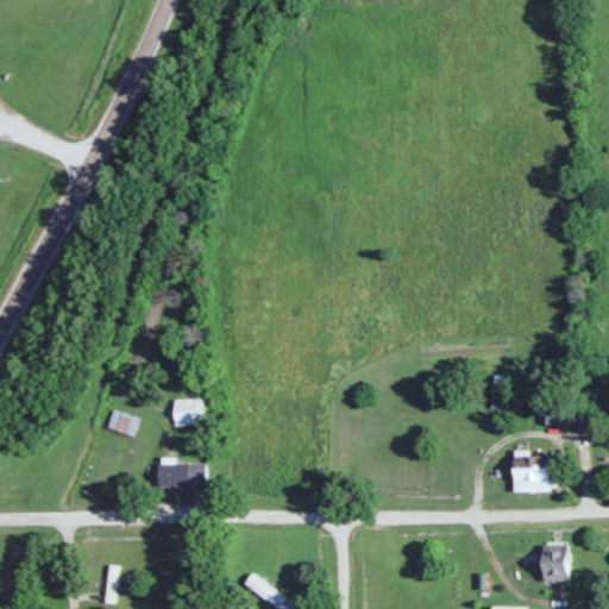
[(174,425),(203,425),(203,400),(174,400),(174,425)]
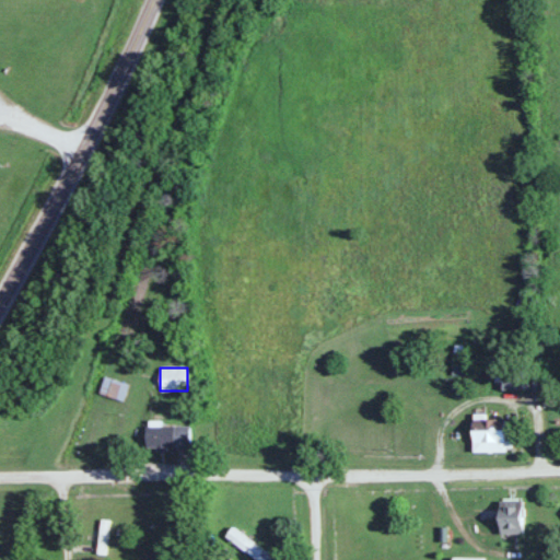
[(502,391),(524,391),(524,369),(496,369),(496,382),(502,382),(502,391)]
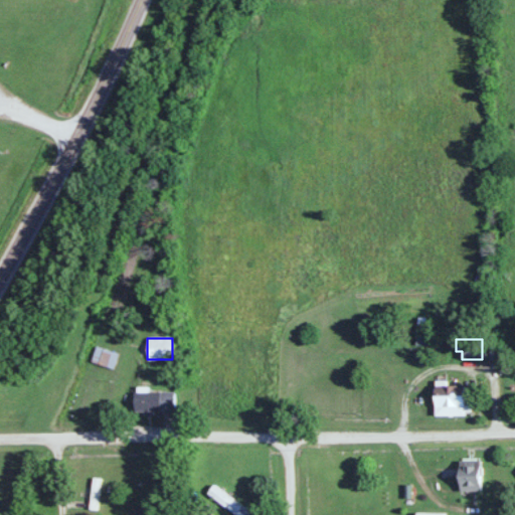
[(112,369),(117,352),(95,347),(91,363),(112,369)]
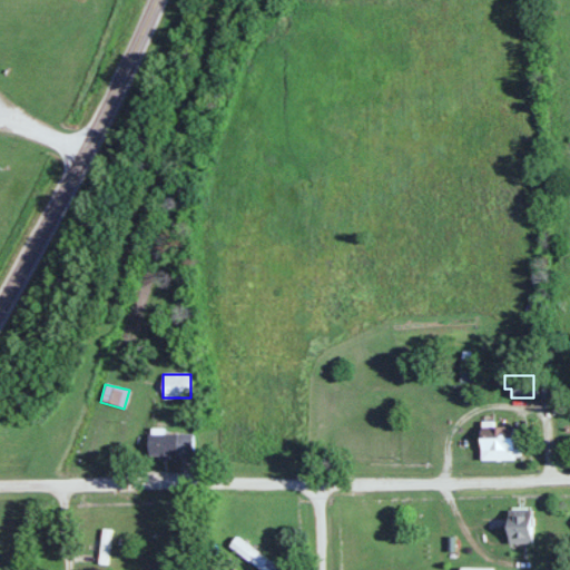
[(482,461),(514,461),(514,428),(482,428),(482,461)]
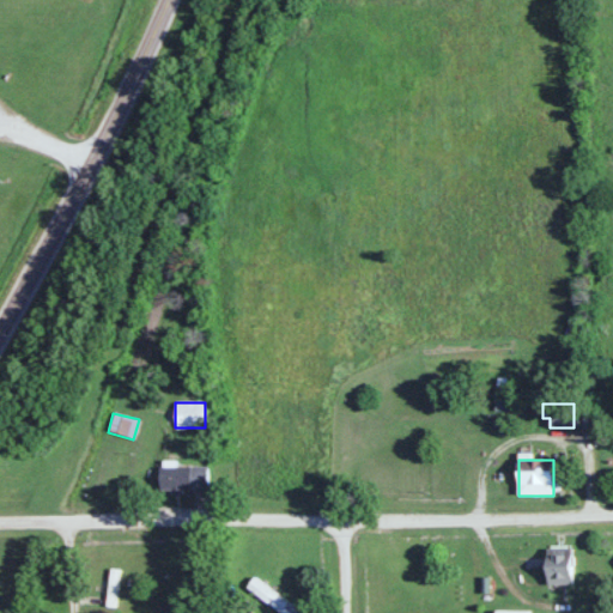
[(205,490),(205,466),(159,466),(159,490),(205,490)]
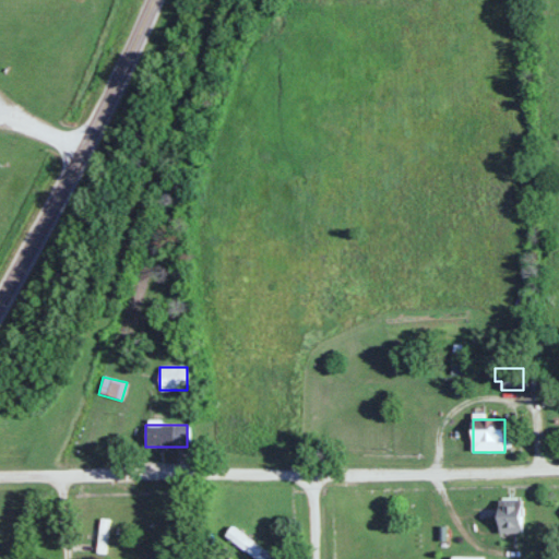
[(522,534),(522,501),(499,501),(499,534),(522,534)]
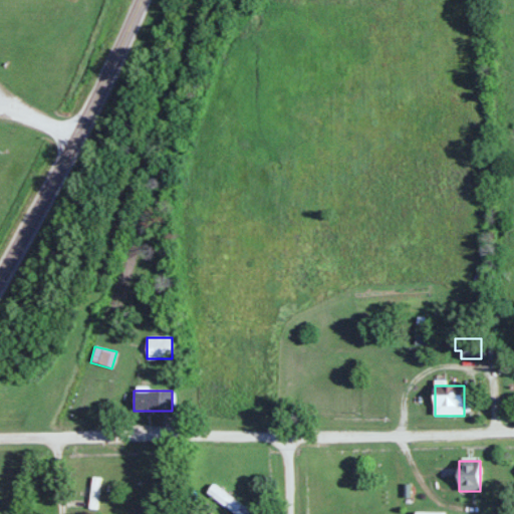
[(207,492),(235,513),(252,513),(214,484),(207,492)]
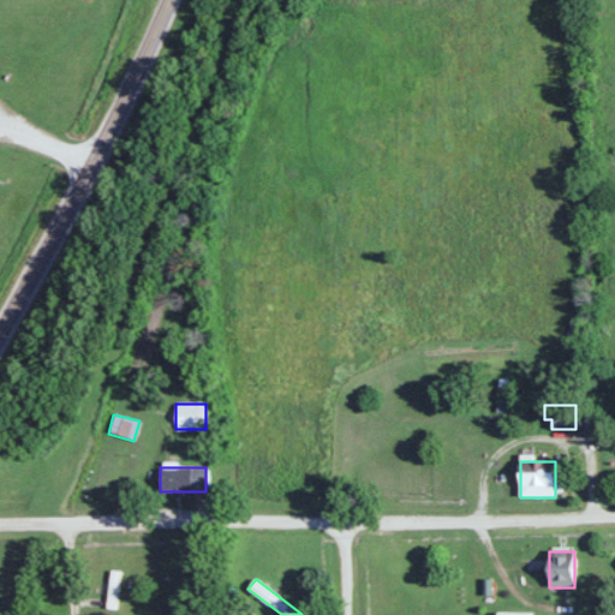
All buildings are outlined.
